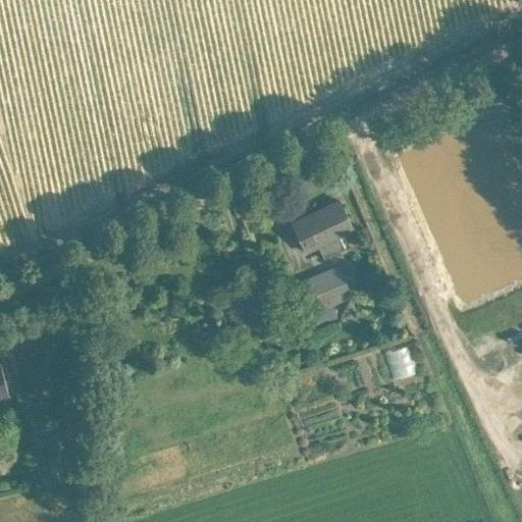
[(306,252),(318,246),(324,258),(345,248),(338,236),(353,228),(340,200),(292,222),(306,252)]
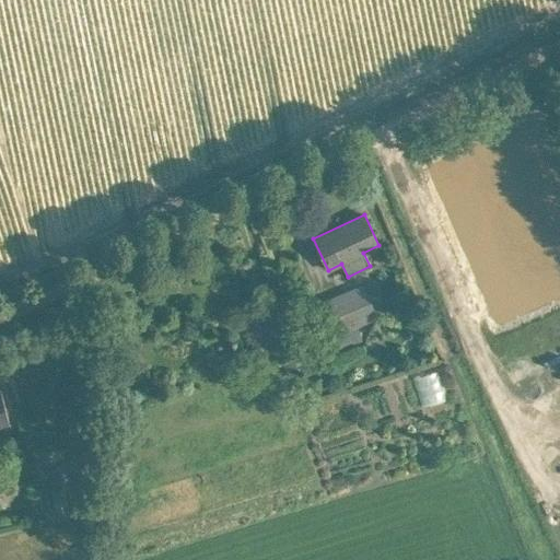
[(314,304),(323,325),(334,351),(361,340),(357,328),(377,319),(363,284),(314,304)]
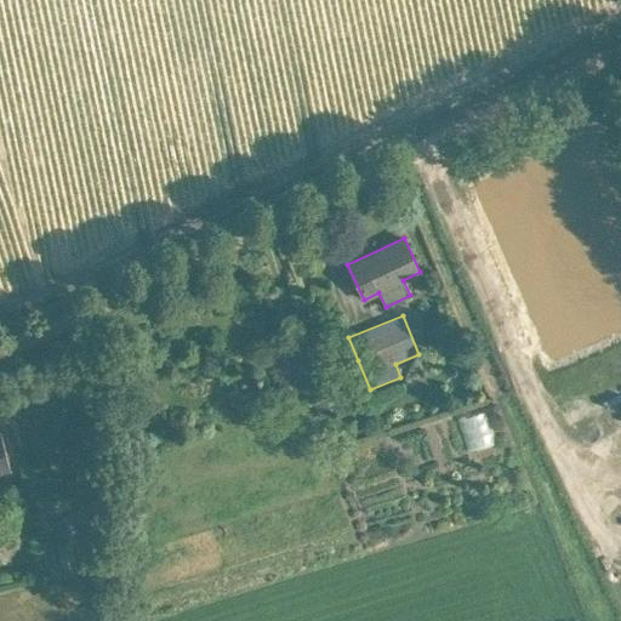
[(501,428),(439,438),(443,463),(505,455),(501,428)]
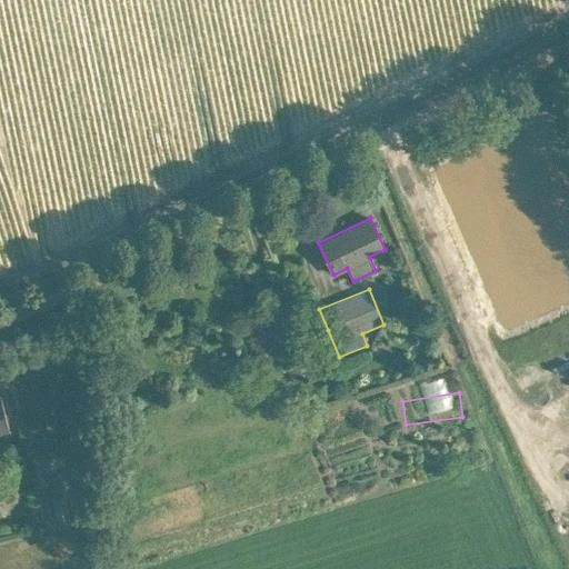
[(0,396),(0,395),(0,431),(9,429),(0,396)]
